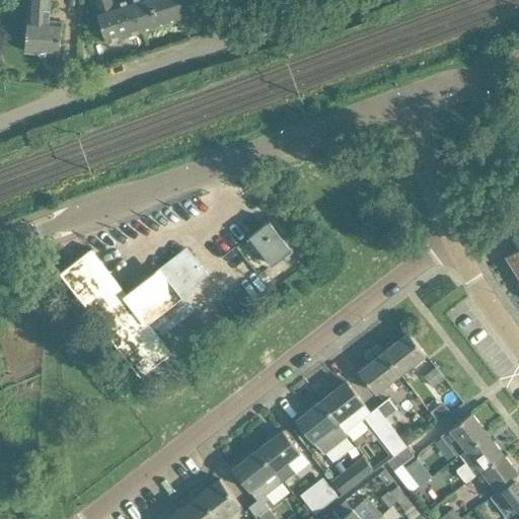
[(28,0),(26,30),(25,51),(60,54),(62,19),(51,18),(52,0),(28,0)]
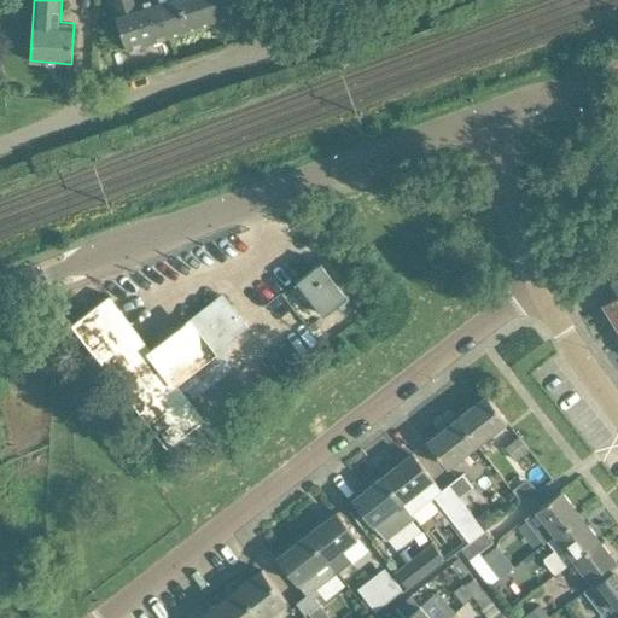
[(111,0),(121,27),(128,50),(170,36),(164,17),(162,18),(156,0),(147,0),(138,4),(136,0),(111,0)]
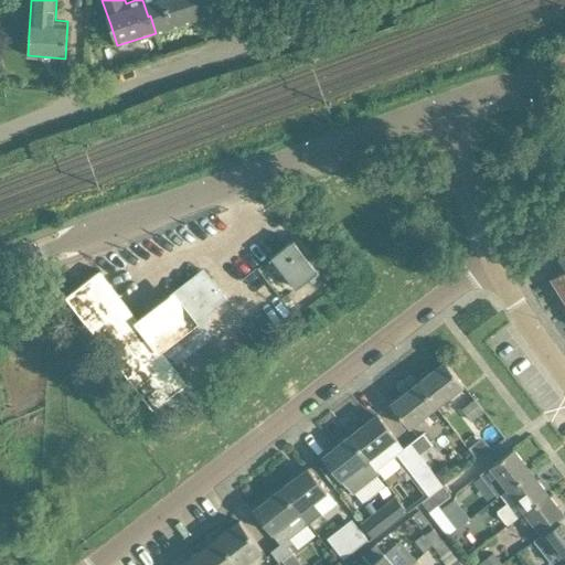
[(206,0),(142,0),(148,17),(150,16),(156,33),(211,16),(206,0)]
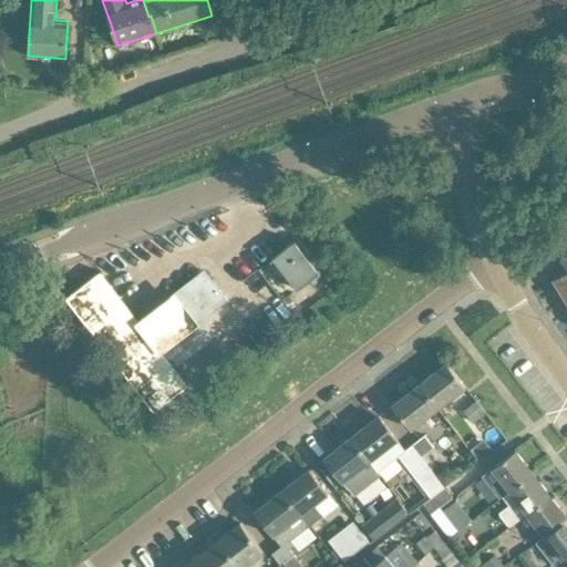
[(272,258),(297,289),(319,271),(295,240),(272,258)]
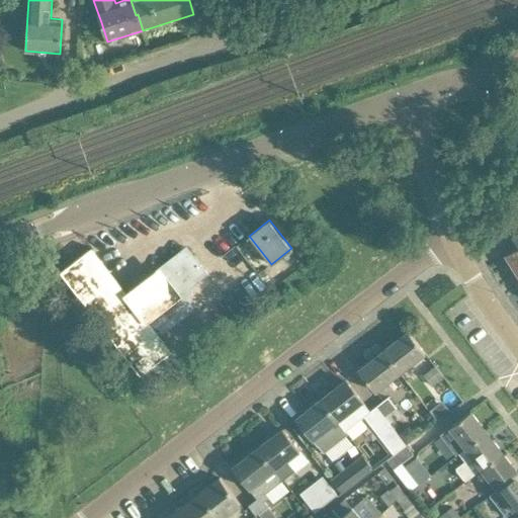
[(517,274),(517,246),(505,254),(517,274)]
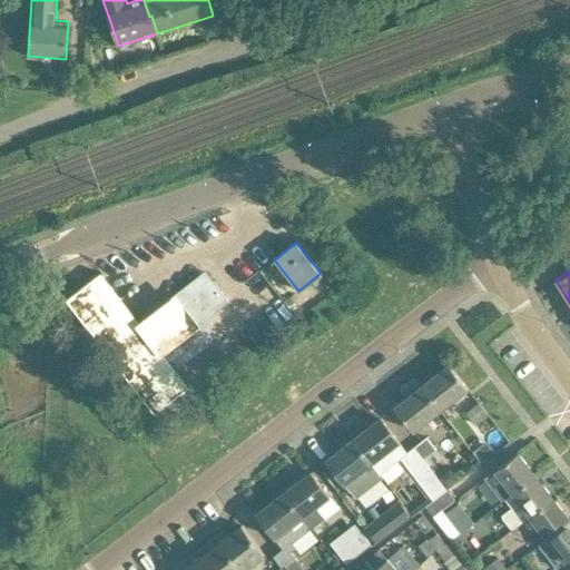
[(100,273),(67,300),(154,413),(173,399),(175,401),(183,395),(180,392),(188,386),(176,370),(213,341),(209,316),(229,302),(214,282),(210,285),(205,278),(188,291),(185,286),(139,322),(100,273)]
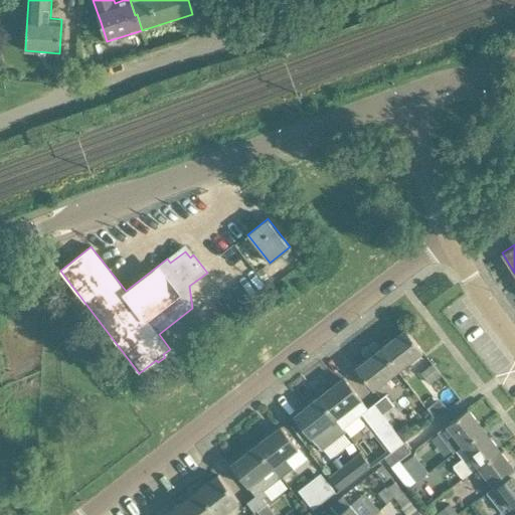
[(405,329),(381,348),(397,370),(422,351),(405,329)]
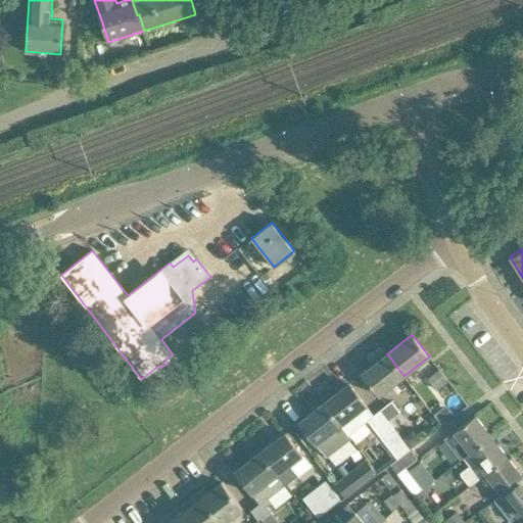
[(403,376),(387,353),(362,373),(379,395),(403,376)]
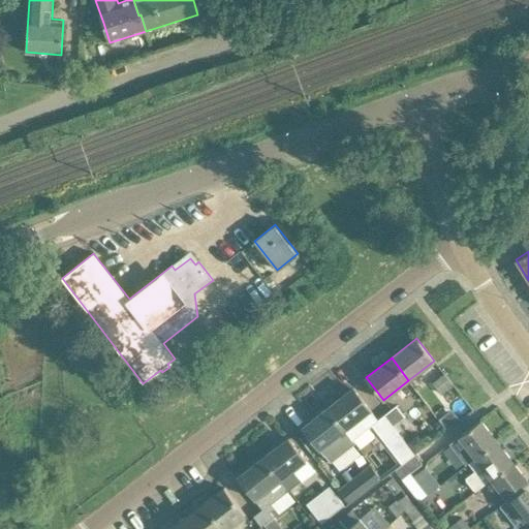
[(444,373),(432,382),(440,394),(453,384),(444,373)]
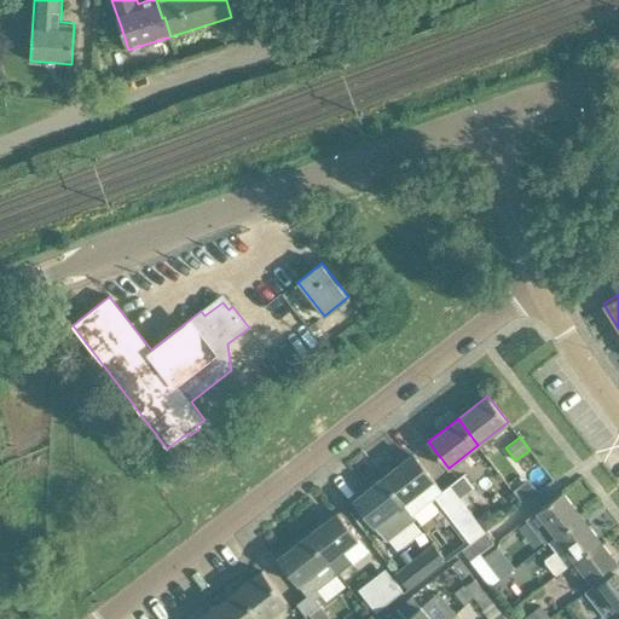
[(412,453),(382,478),(412,516),(443,492),(412,453)]
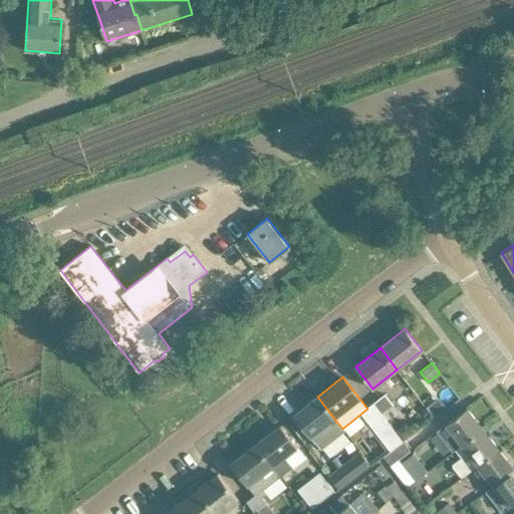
[(384,394),(372,403),(380,413),(393,404),(384,394)]
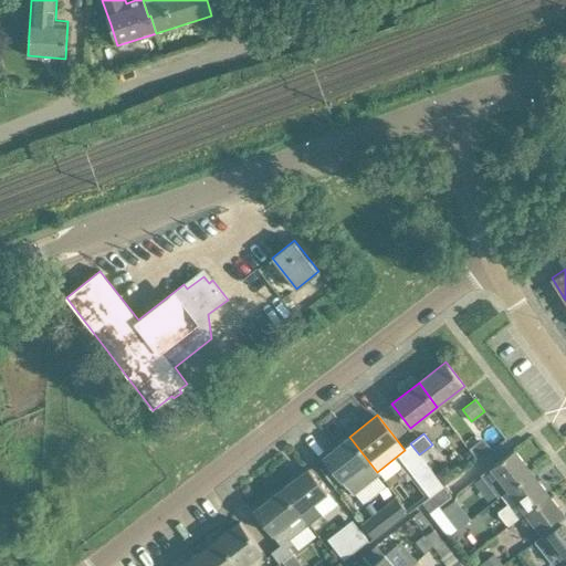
[(377,472),(349,437),(323,457),(347,489),(348,488),(353,494),(379,474),(377,472)]
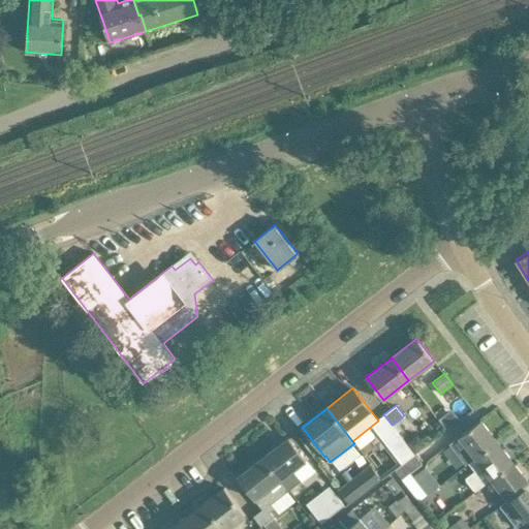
[(497,441),(480,419),(450,443),(467,465),(470,463),(497,441)]
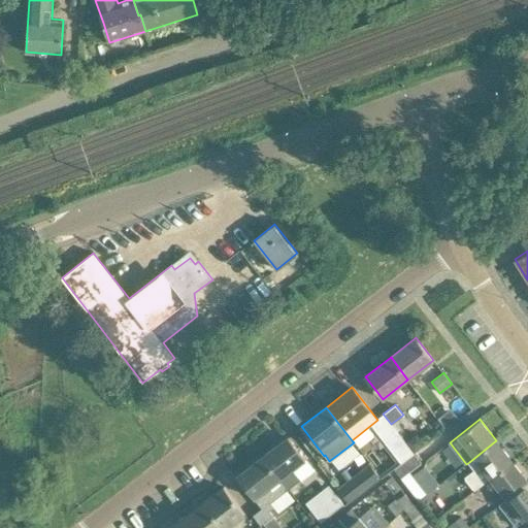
[(396,431),(381,443),(382,444),(398,465),(414,454),(402,438),(396,431)]
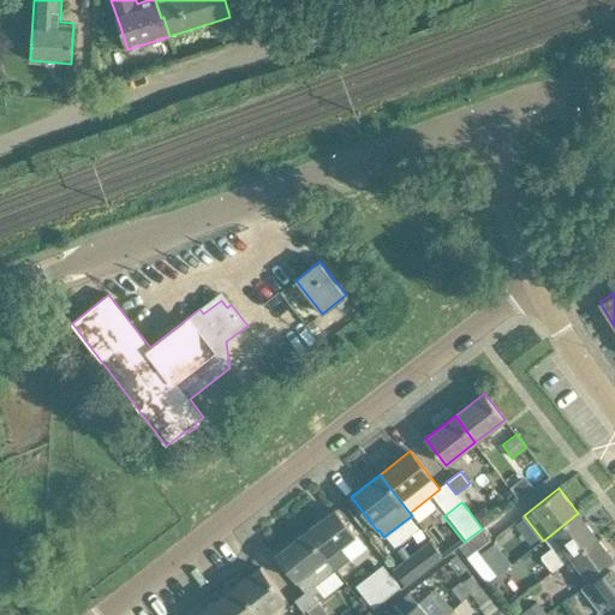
[(335,508),(305,532),(335,571),(351,559),(341,547),(356,535),(335,508)]
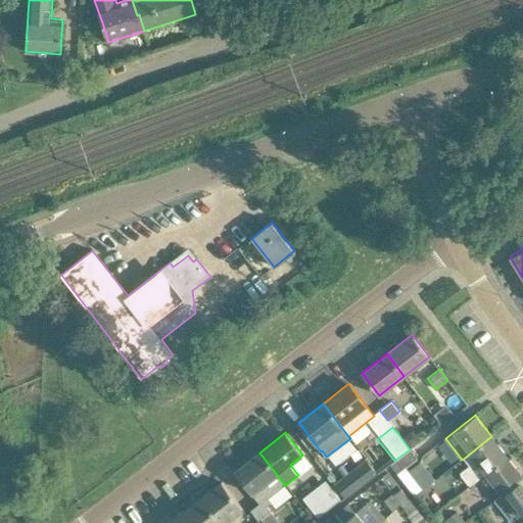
[(491,436),(465,458),(470,465),(461,473),(471,485),(487,473),(508,457),(491,436)]
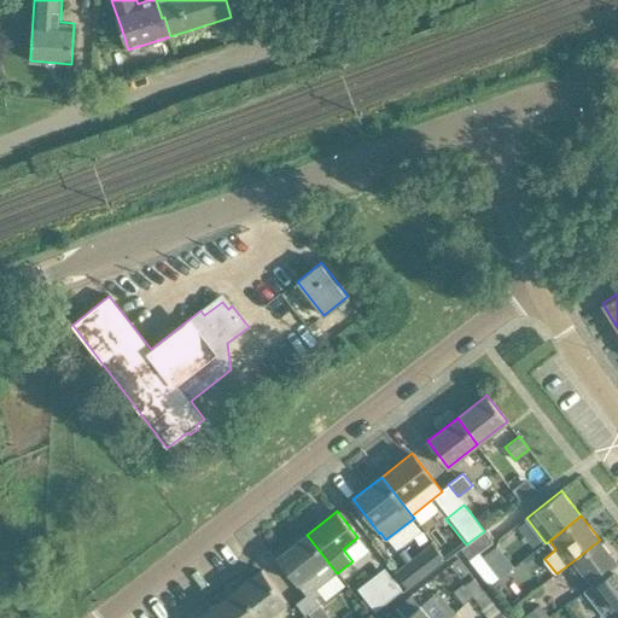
[(466,544),(461,549),(490,587),(495,583),(474,557),(493,542),(484,531),(466,544)]
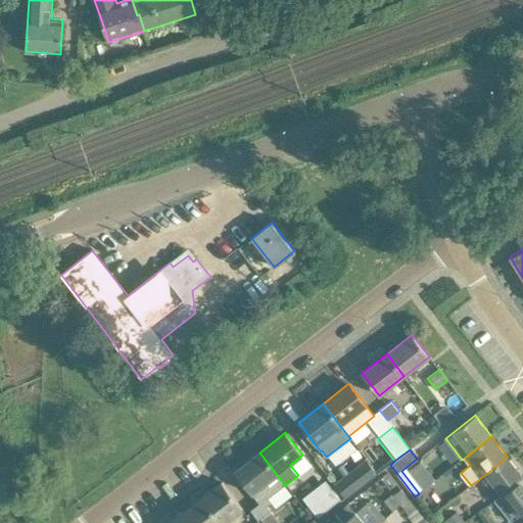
[(272,503),(268,498),(285,485),(259,453),(235,472),(251,493),(258,503),(250,510),(259,520),(260,519),(265,522),(278,522),(279,522),(267,506),(272,503)]
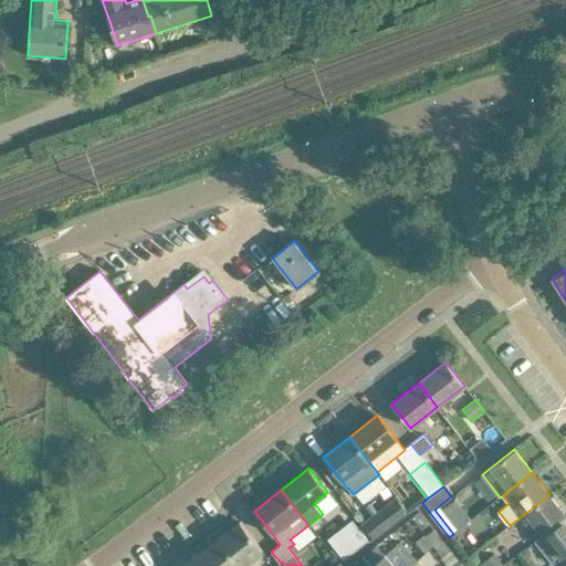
[(452,500),(441,510),(458,531),(469,522),(469,521),(480,512),(473,502),(468,506),(458,492),(452,500)]
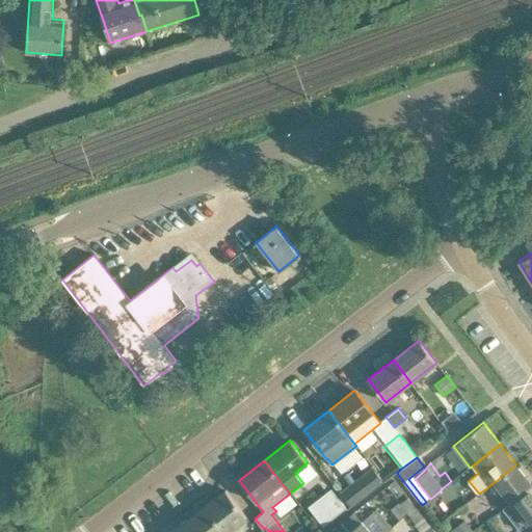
[(531,486),(531,484),(516,464),(496,481),(511,501),(504,507),(505,508),(531,486)]
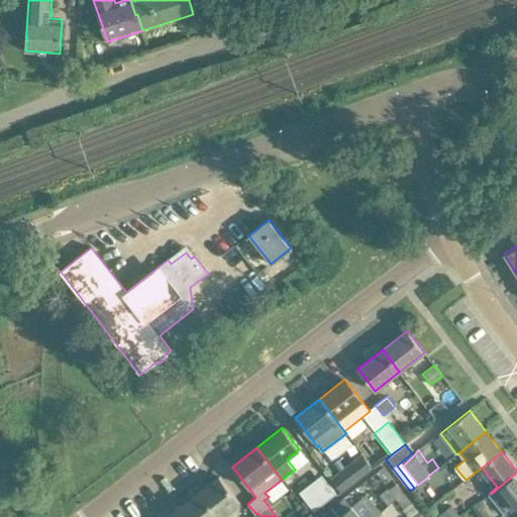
[(363,454),(331,479),(341,492),(373,468),(363,454)]
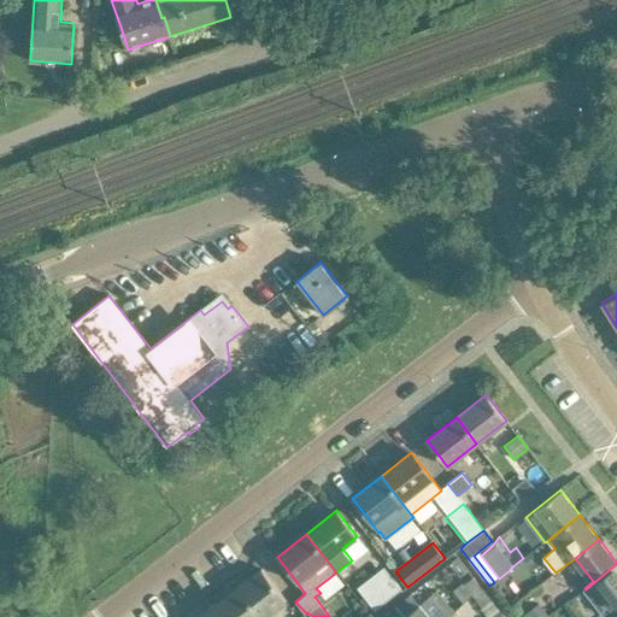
[(616,604),(616,564),(586,589),(605,613),(616,604)]
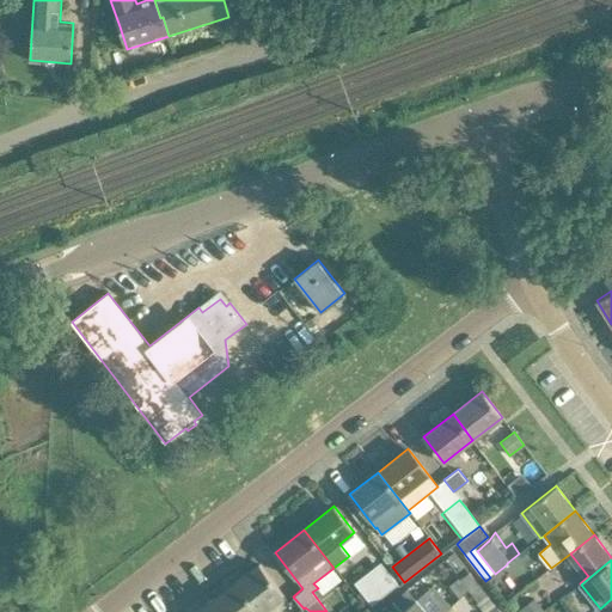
[(380,562),(354,582),(372,605),(398,585),(380,562)]
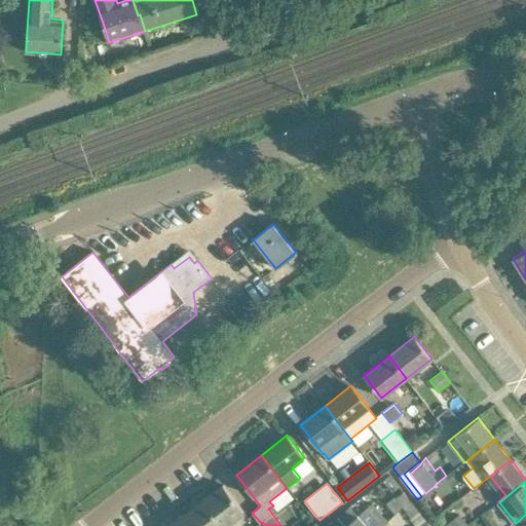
[(223,485),(202,500),(222,525),(225,525),(243,512),(223,485)]
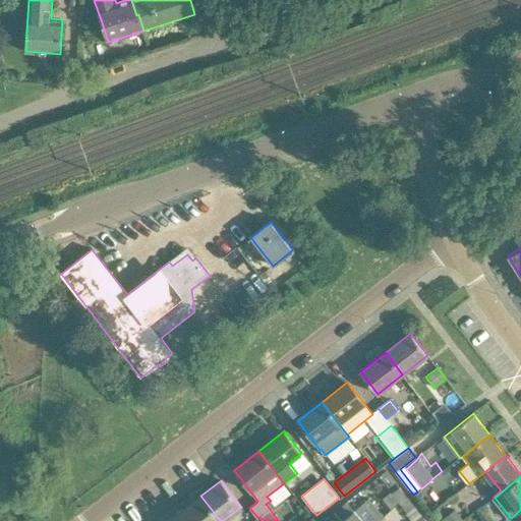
[(392,494),(400,504),(408,498),(400,487),(392,494)]
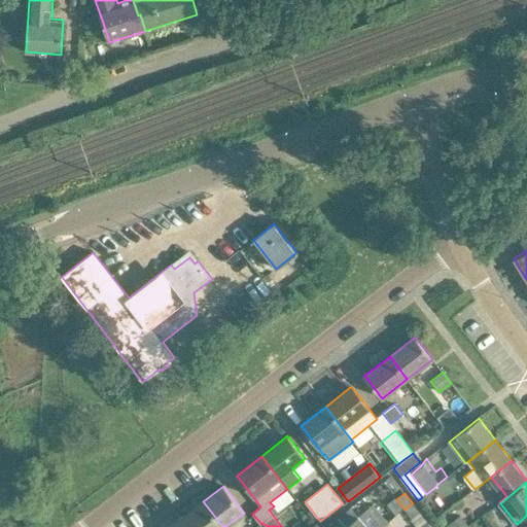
[(222,526),(203,501),(183,517),(190,526),(222,526)]
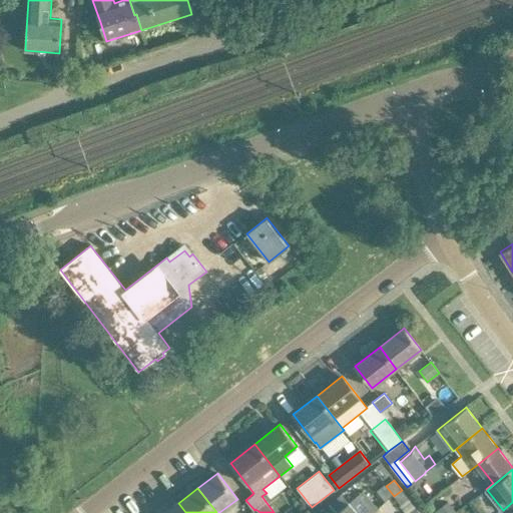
[(402,490),(394,496),(407,512),(412,512),(417,509),(416,508),(402,490)]
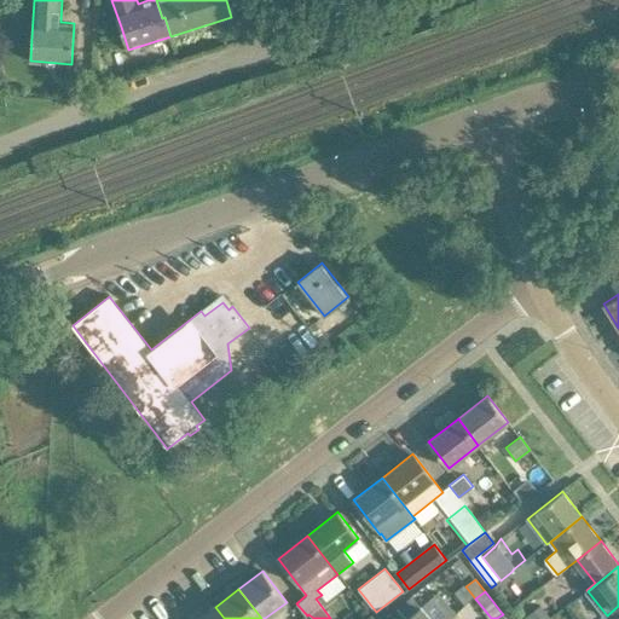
[(421,607),(411,596),(397,608),(405,618),(409,617),(421,607)]
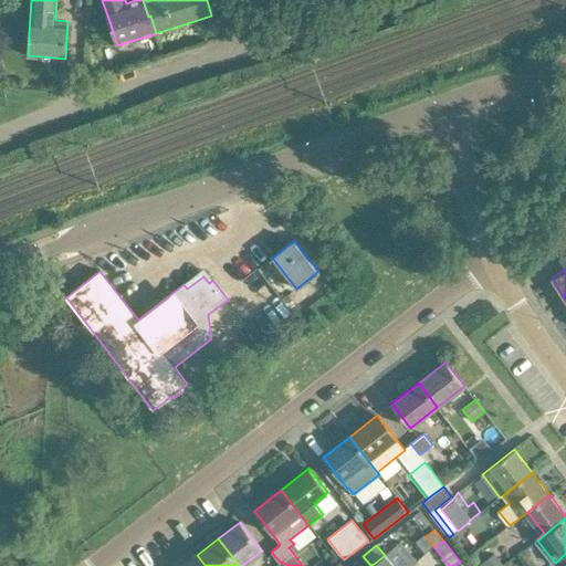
[(477,565),(503,565),(504,565),(494,553),(477,565)]
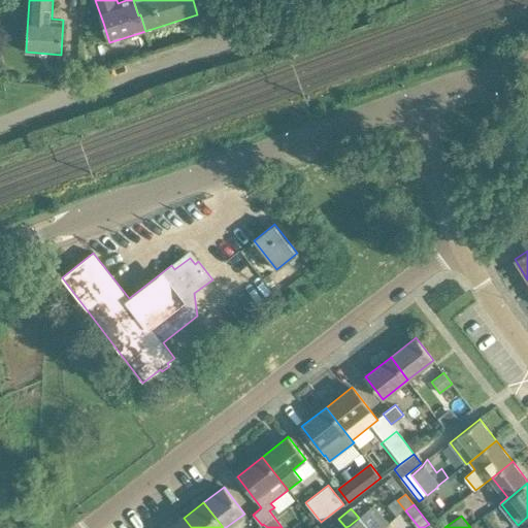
[(191,527),(184,518),(169,527),(191,527)]
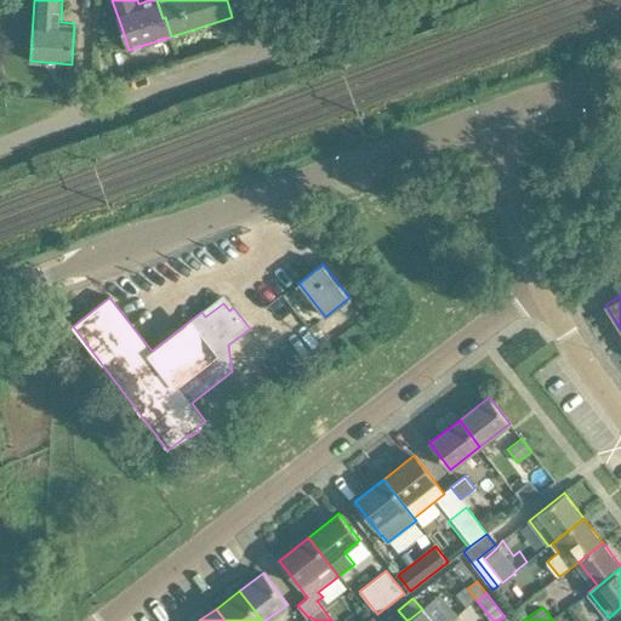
[(406,620),(432,620),(422,609),(410,619),(406,620)]
